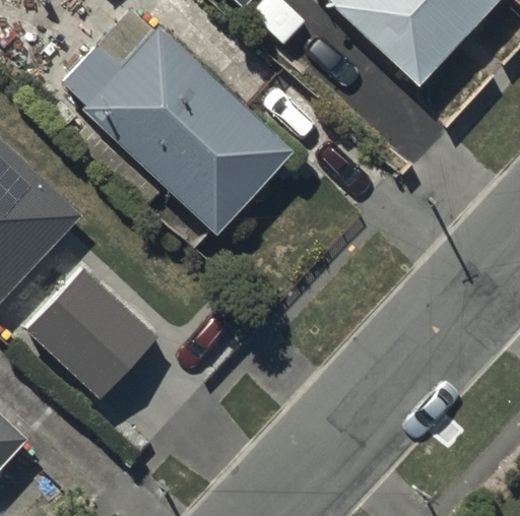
[(326,0),(418,86),(499,0),(326,0)]
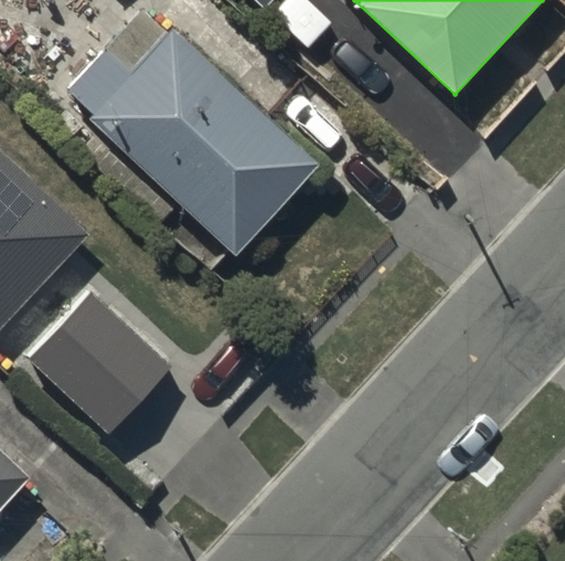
[(315,169),(176,35),(135,77),(107,51),(70,90),(236,251),(315,169)]
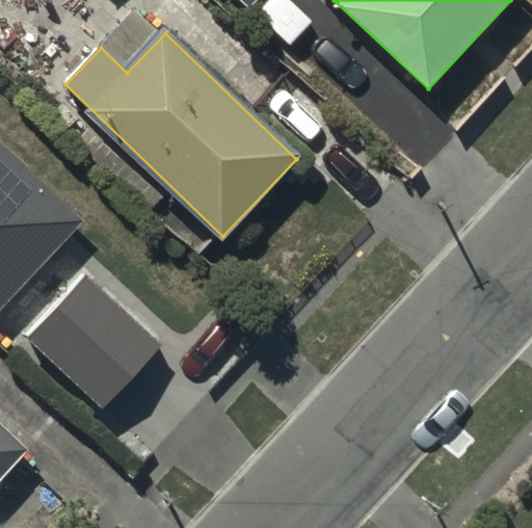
[(0,307),(79,221),(0,149),(0,307)]
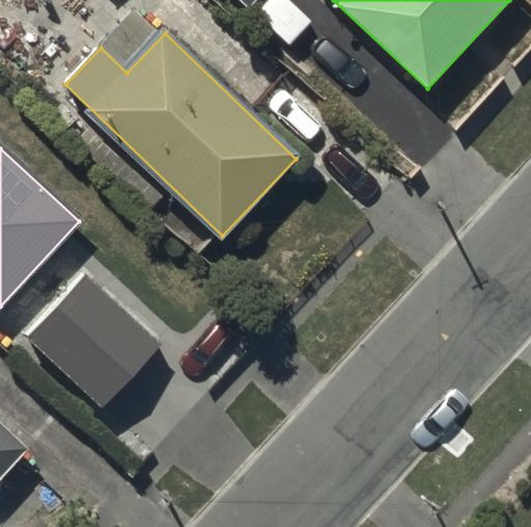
[(162,347),(87,279),(31,341),(105,409),(162,347)]
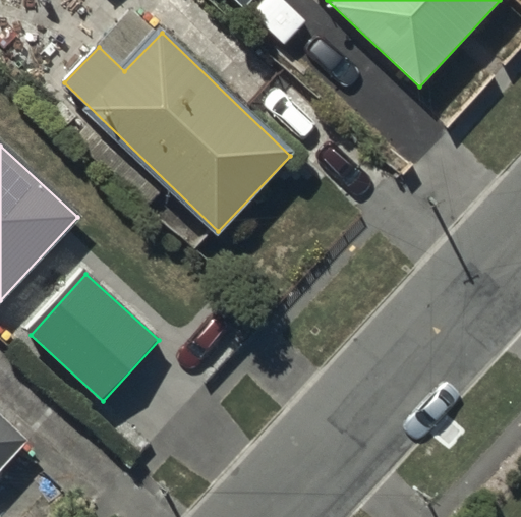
[(0,473),(27,444),(0,418),(0,473)]
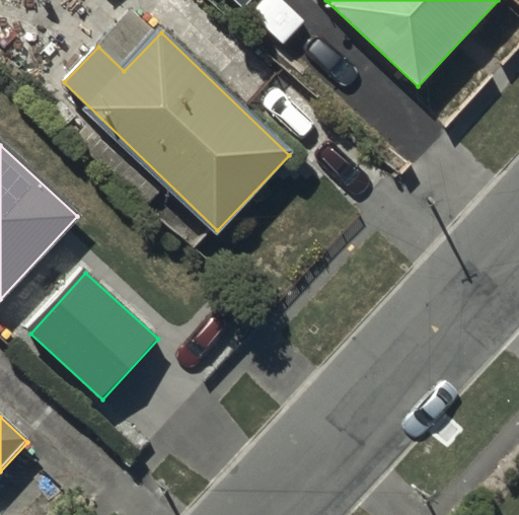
All buildings are outlined.
